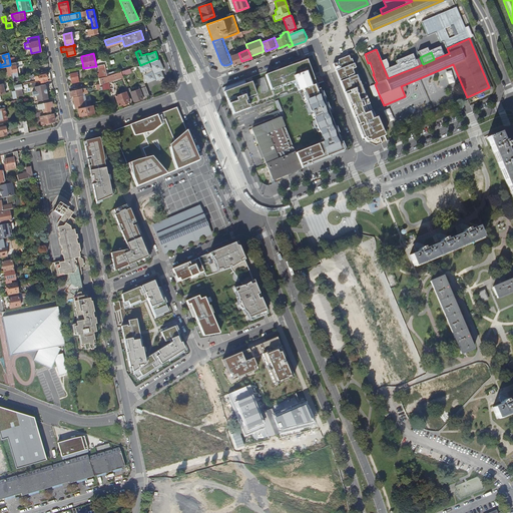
[(229,56),(231,63),(232,65),(241,61),(238,53),(231,55),(229,56)]
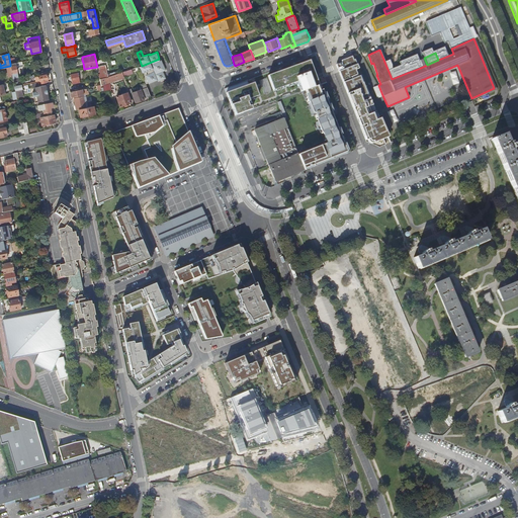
[(140,67),(146,83),(148,83),(149,83),(158,80),(158,81),(166,78),(163,71),(161,65),(163,64),(161,60),(160,60),(159,59),(142,66),(140,67)]
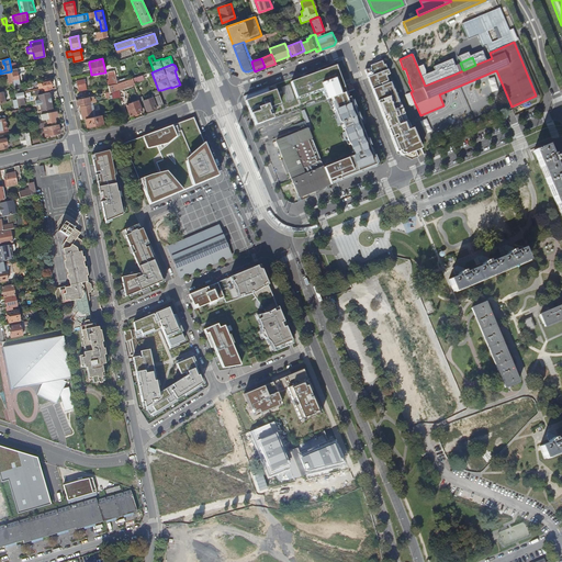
[(404,153),(405,155),(420,148),(412,127),(407,130),(404,122),(405,122),(402,114),(405,113),(395,89),(394,90),(391,82),(389,83),(385,76),(390,74),(385,64),(372,69),(371,67),(364,70),(397,152),(401,150),(401,152),(402,153),(403,153),(404,153)]
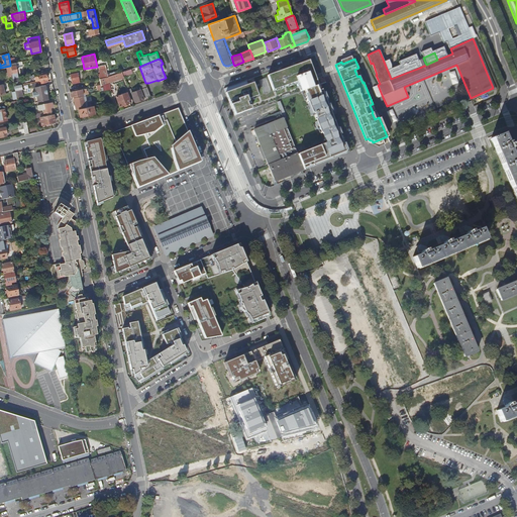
[(10,64),(10,66),(11,67),(12,73),(17,72),(16,66),(22,64),(22,61),(10,64)]
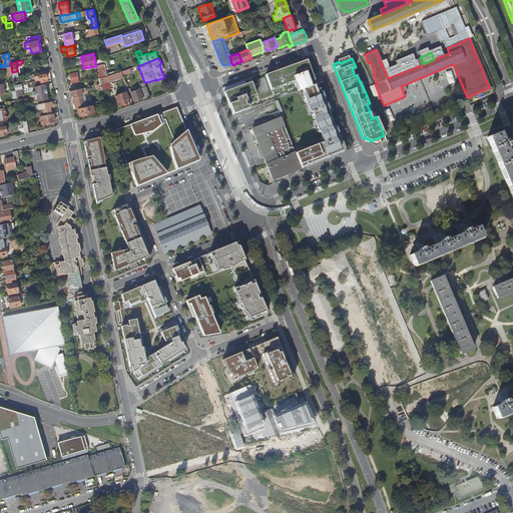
[(302,89),(314,85),(316,84),(307,60),(266,75),(271,89),(295,80),(299,91),(302,89)]
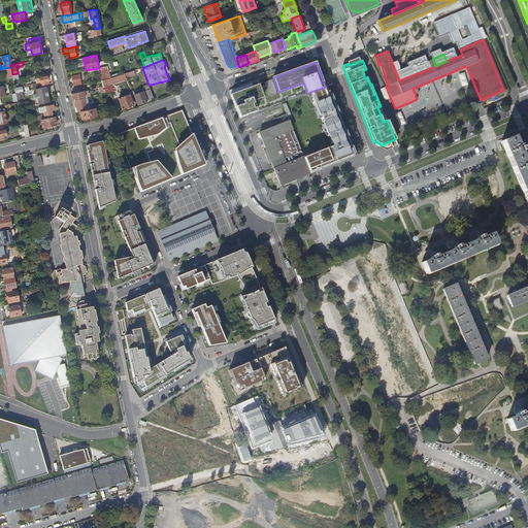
[(411,67),(415,74),(426,70),(423,62),(411,67)]
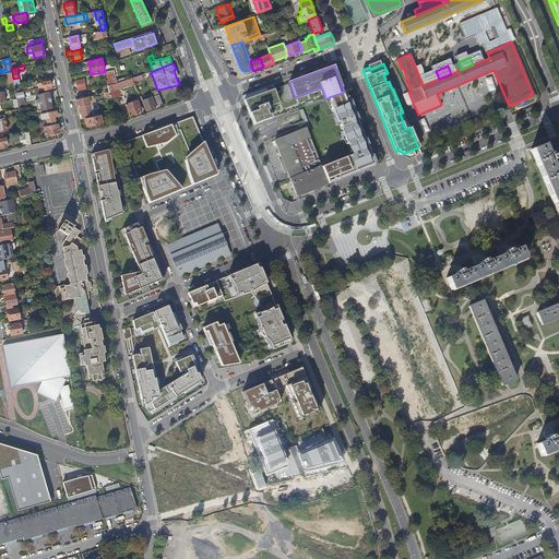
[(116,79),(117,83),(127,80),(126,78),(119,80),(117,70),(115,70),(115,73),(116,79)]
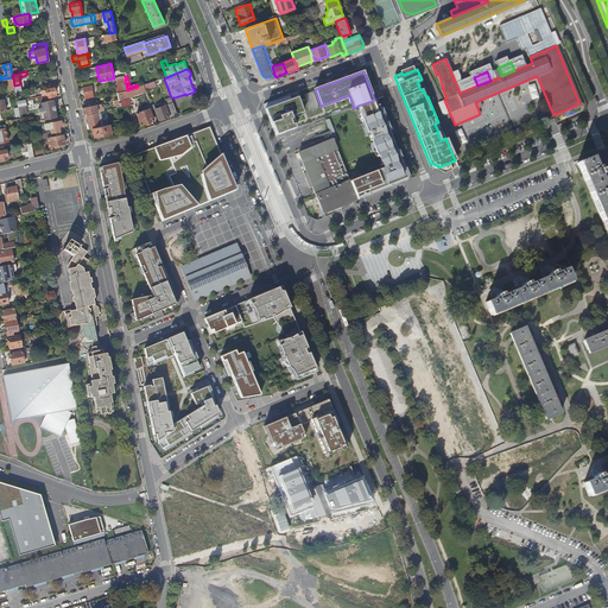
[(45,89),(46,95),(48,94),(49,97),(56,95),(55,84),(37,88),(38,95),(43,94),(43,90),(45,89)]
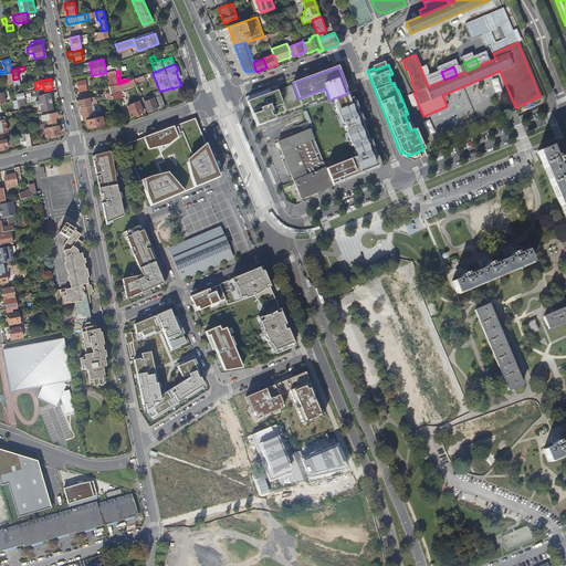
[(128,81),(118,84),(108,86),(109,93),(109,94),(136,85),(135,83),(134,79),(128,81)]
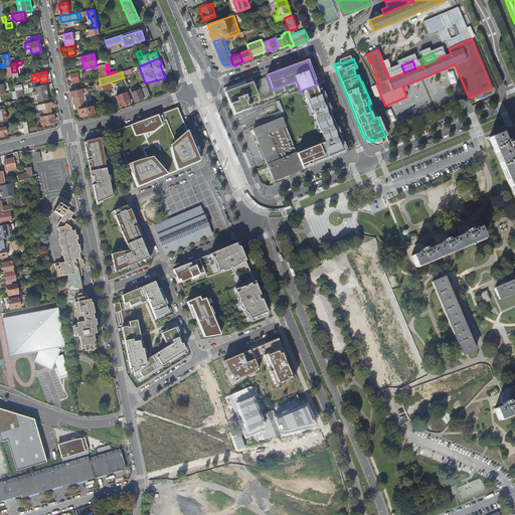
[(70,76),(71,78),(71,82),(70,82),(70,83),(79,82),(79,80),(77,72),(70,74),(70,76)]
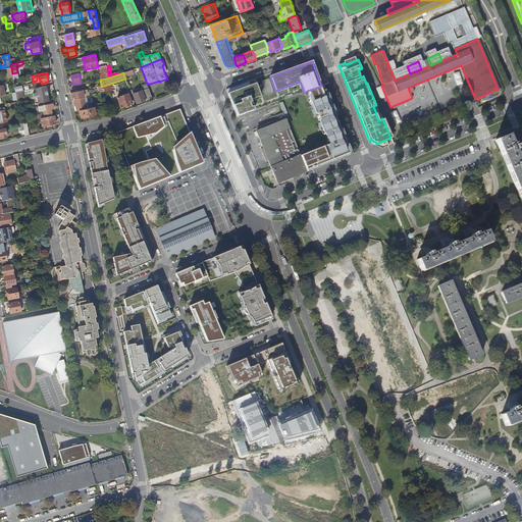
[(226,90),(237,116),(254,110),(250,100),(261,97),(256,84),(251,86),(249,81),(226,90)]
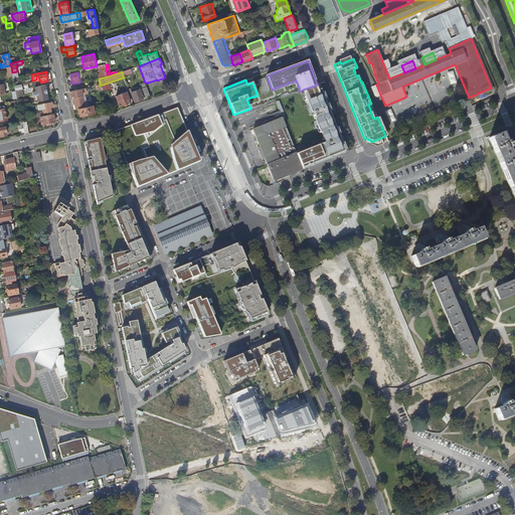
[(38,86),(34,87),(35,91),(32,92),(33,96),(34,96),(35,102),(36,102),(40,101),(48,99),(47,93),(45,93),(44,90),(46,89),(45,84),(38,86)]
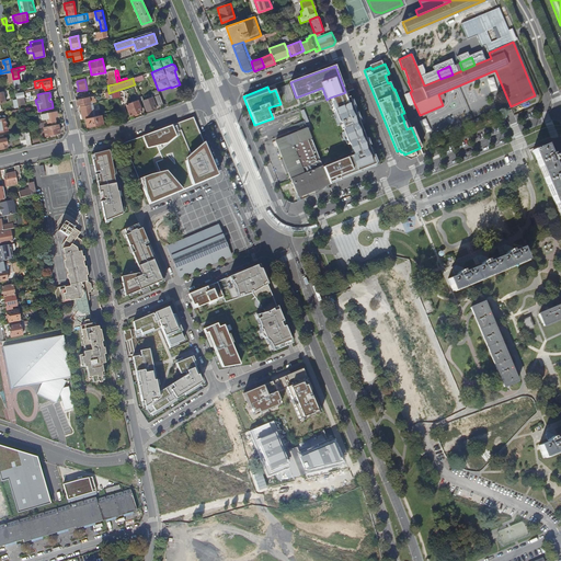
[(414,103),(410,92),(405,94),(410,105),(414,103)]
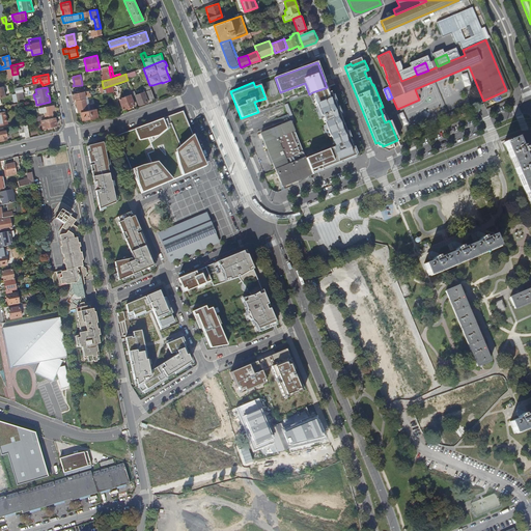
[(326,93),(325,88),(312,92),(315,99),(313,100),(320,116),(322,115),(326,124),(325,126),(328,133),(330,132),(331,136),(329,137),(332,144),(319,149),(322,152),(306,158),(312,174),(335,166),(334,164),(341,161),(342,163),(358,157),(357,154),(355,155),(354,150),(356,149),(353,142),(351,143),(348,139),(351,138),(347,131),(345,132),(343,127),(345,127),(338,106),(336,107),(334,103),(336,102),(333,94),(331,95),(330,91),(329,92),(326,93)]
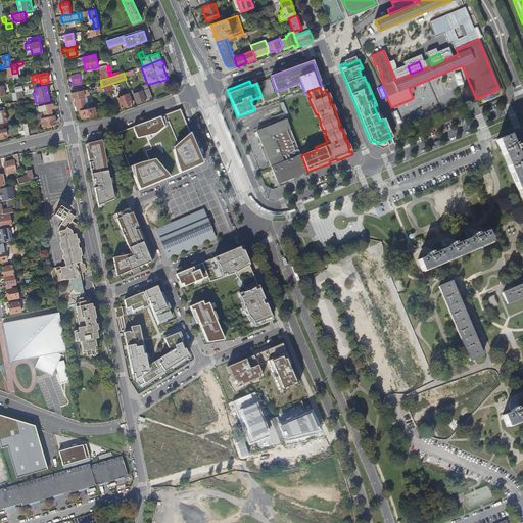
[(70,93),(72,98),(91,95),(90,91),(86,92),(86,90),(70,93)]
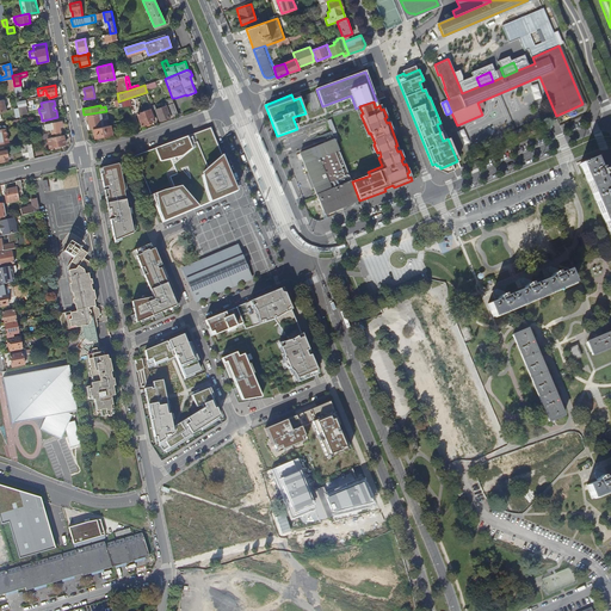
[(155,110),(159,121),(170,116),(166,105),(155,110)]
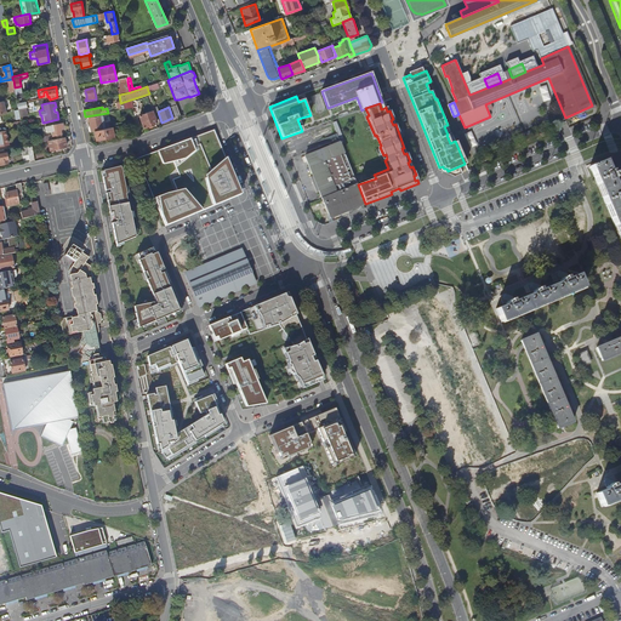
[(140,115),(144,127),(158,123),(153,110),(140,115)]
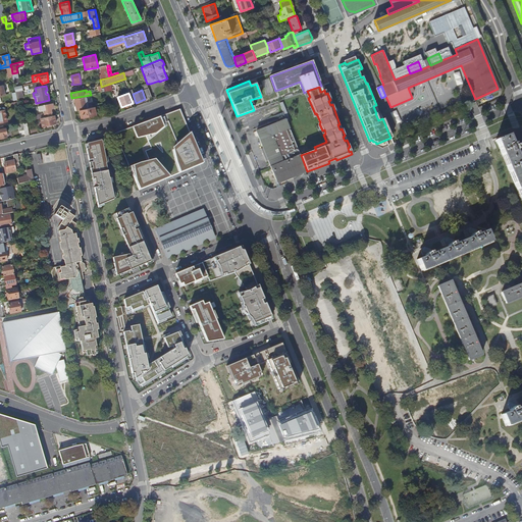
[(74,99),(76,110),(80,110),(93,107),(92,104),(86,105),(85,97),(74,99)]
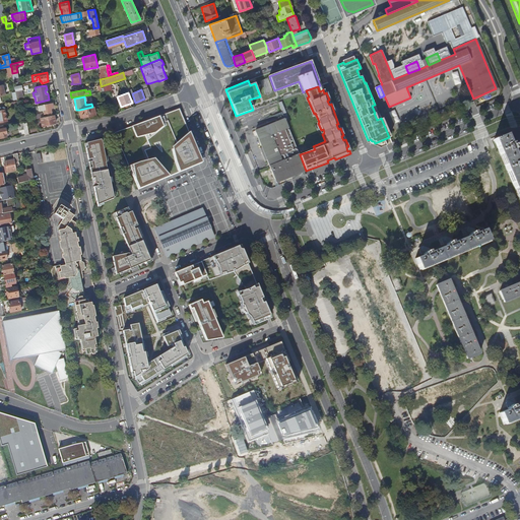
[(38,106),(39,111),(43,110),(44,114),(47,113),(47,115),(52,114),(51,109),(54,108),(52,100),(49,100),(41,102),(42,105),(38,106)]
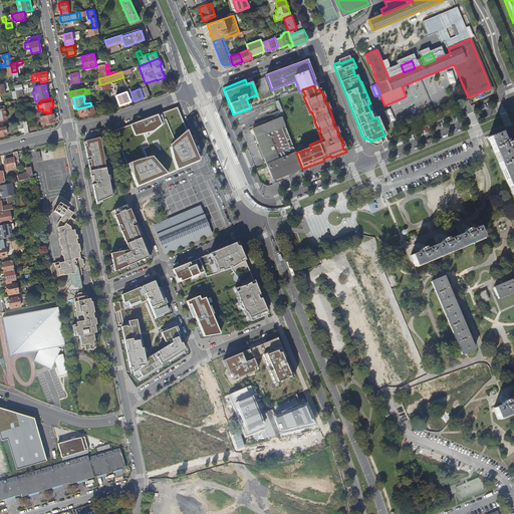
[(78,108),(79,115),(94,112),(92,104),(91,105),(78,108)]
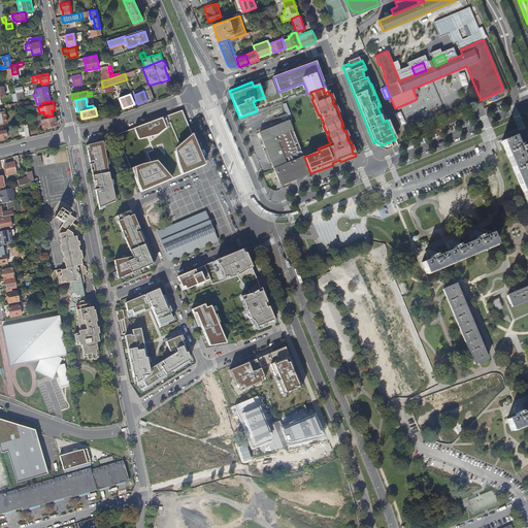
[(140,193),(204,166),(182,112),(117,136),(140,193)]
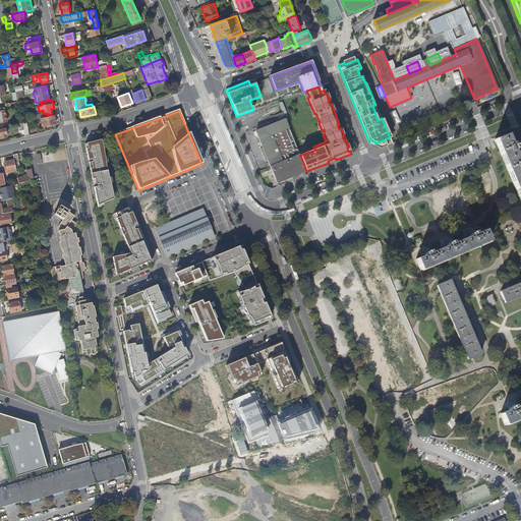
[(41,118),(42,125),(55,123),(54,115),(44,117),(41,118)]
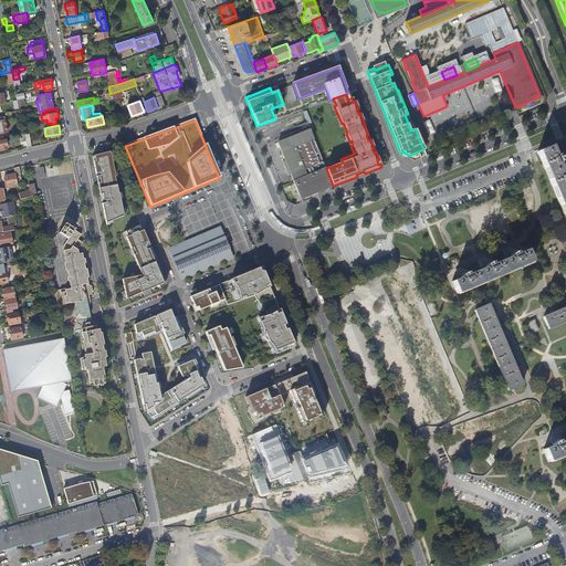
[(326,168),(310,128),(278,140),(301,199),(333,186),(326,168)]
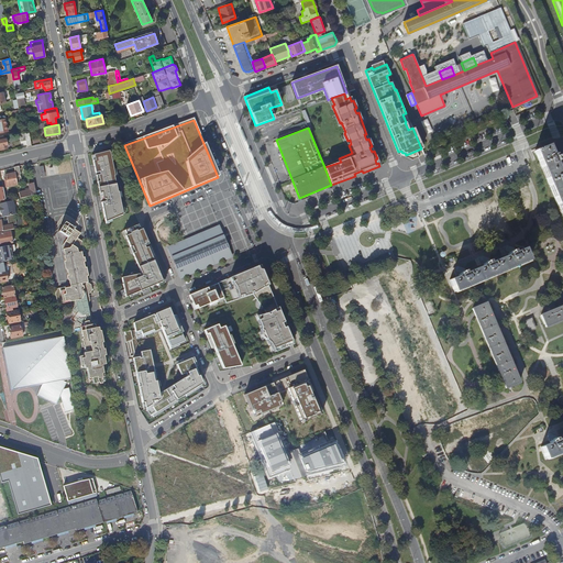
[(536,151),(562,216),(562,172),(560,174),(555,163),(562,161),(559,152),(555,153),(555,154),(552,155),(549,145),(536,151)]
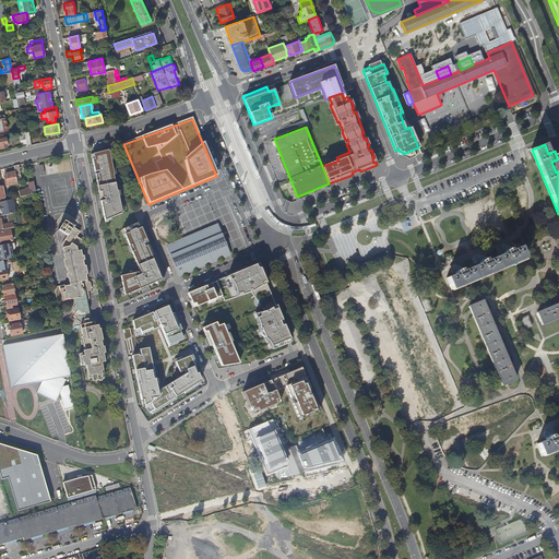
[(110,156),(108,151),(91,154),(95,178),(98,194),(102,210),(104,221),(105,223),(111,221),(110,218),(121,213),(117,191),(116,191),(113,175),(114,175),(109,156),(110,156)]
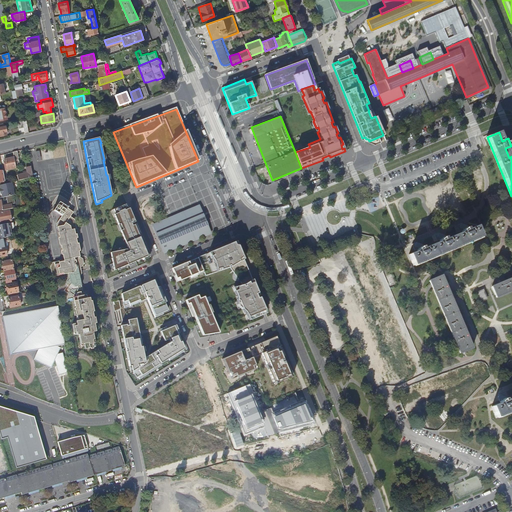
[(44,153),(45,159),(67,155),(66,151),(63,152),(62,146),(49,148),(49,149),(43,150),(43,153),(44,153)]
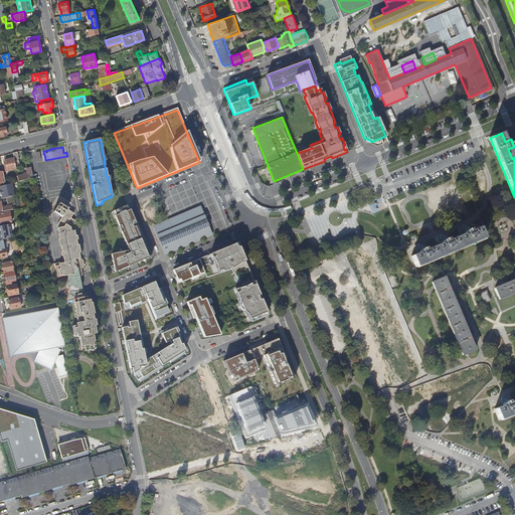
[(4,164),(5,169),(7,169),(7,171),(16,169),(15,166),(14,158),(5,160),(6,164),(4,164)]
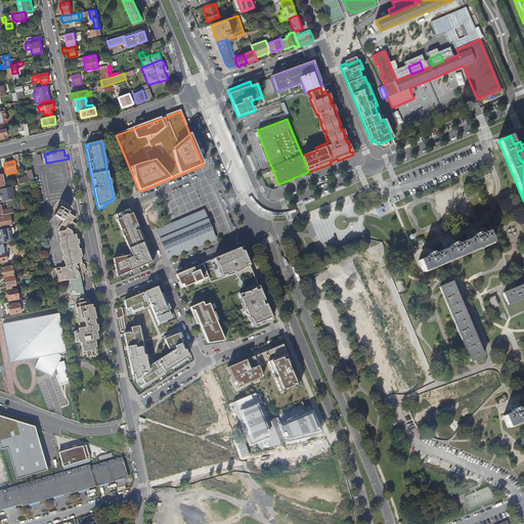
[(18,179),(19,185),(34,181),(32,171),(28,172),(29,177),(18,179)]
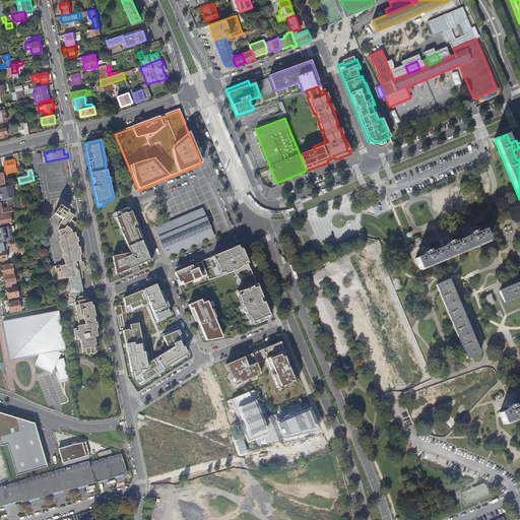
[(14,198),(11,186),(6,187),(5,187),(3,188),(0,188),(0,190),(0,192),(0,195),(0,197),(2,197),(2,201),(14,198)]
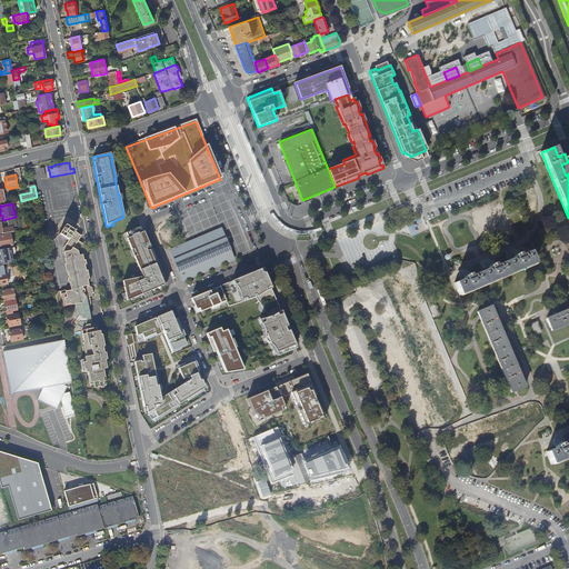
[(495,208),(505,233),(512,230),(502,205),(495,208)]
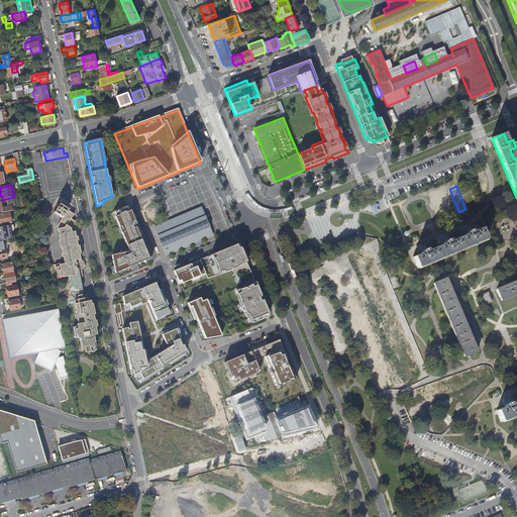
[(429,192),(432,199),(446,193),(443,187),(429,192)]
